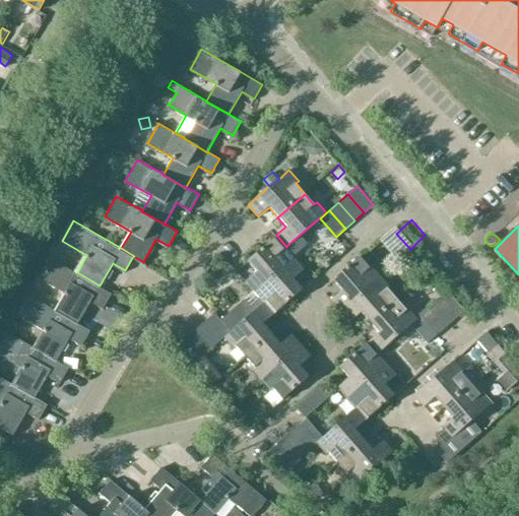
[(296,256),(286,246),(286,247),(276,235),(247,260),(256,271),(245,280),(254,291),(296,256)]
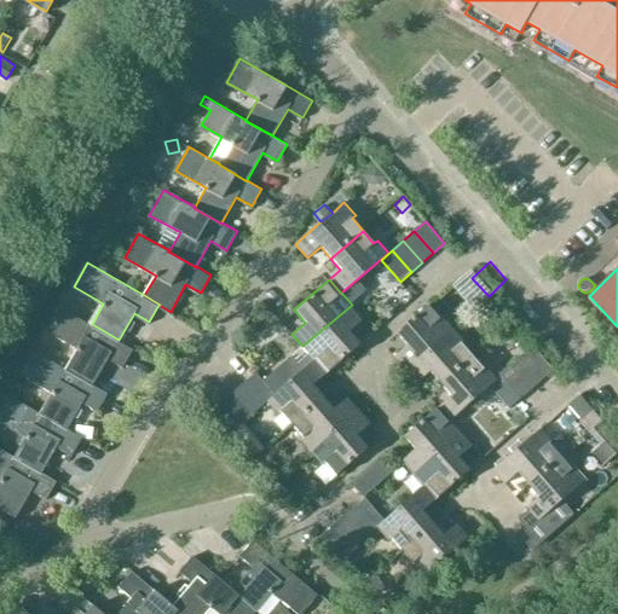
[(65,299),(62,306),(74,313),(78,306),(65,299)]
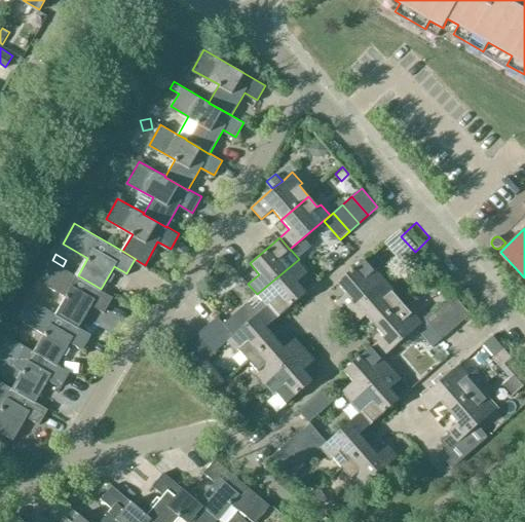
[(345,313),(386,277),(377,267),(374,269),(365,258),(337,282),(347,292),(335,303),(345,313)]
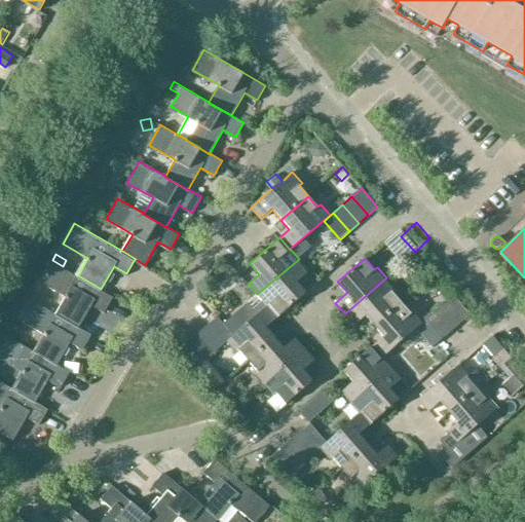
[(299,259),(257,294),(262,300),(253,309),(247,303),(223,323),(233,334),(267,305),(277,317),(307,292),(297,280),(308,270),(299,259)]
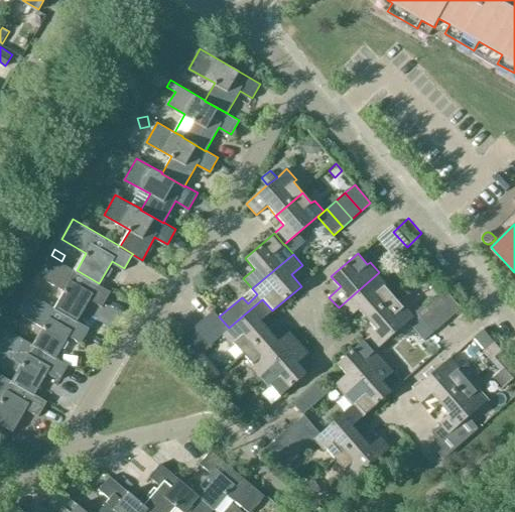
[(77,270),(61,261),(51,255),(39,276),(65,290),(55,306),(78,320),(90,297),(103,305),(111,290),(99,283),(77,270)]
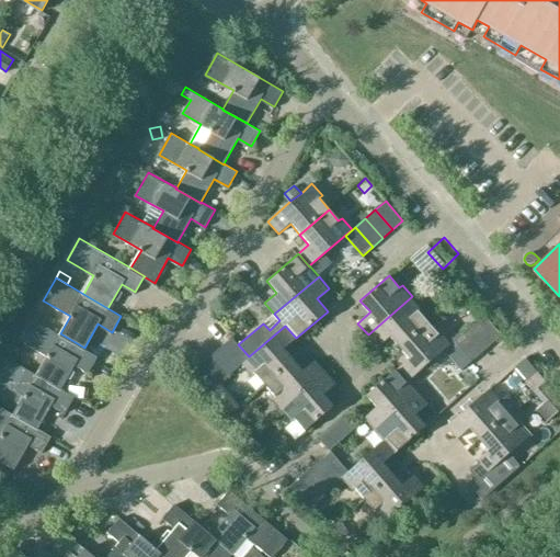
[(249,280),(239,297),(254,306),(264,288),(249,280)]
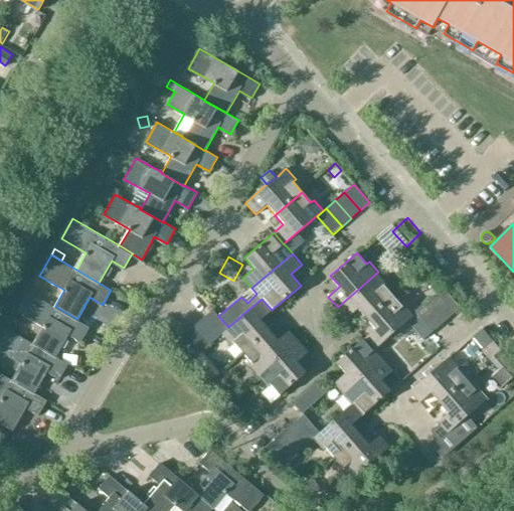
[(368,318),(395,295),(385,284),(387,282),(378,272),(338,307),(348,318),(359,308),(368,318)]
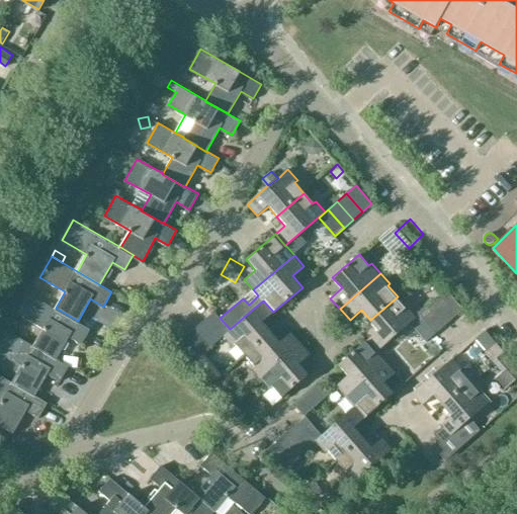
[(449,289),(439,297),(455,315),(462,309),(464,307),(449,289)]
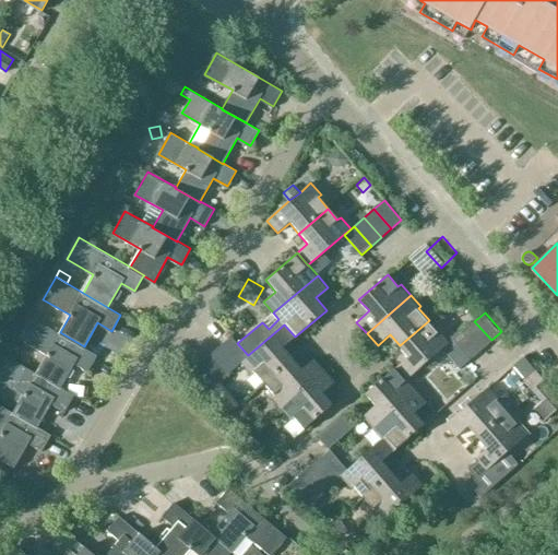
[(60,332),(33,316),(20,337),(48,353),(37,372),(36,373),(61,387),(61,386),(74,362),(88,370),(98,354),(84,346),(60,332)]
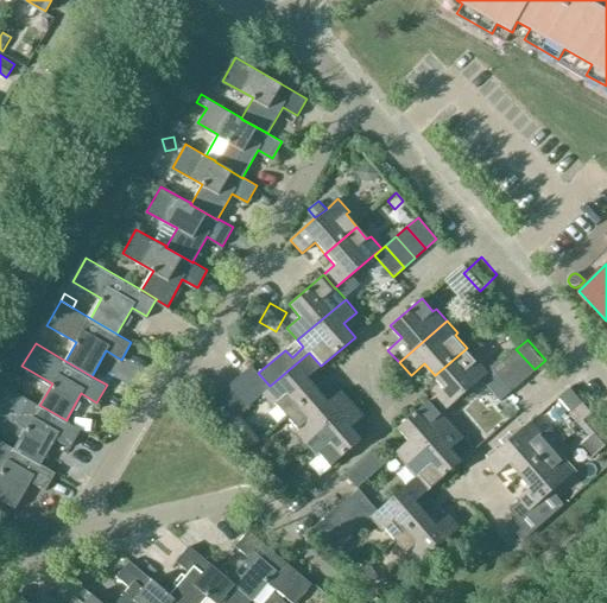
[(443,411),(444,411),(484,376),(492,369),(480,356),(476,359),(467,348),(435,375),(444,387),(431,398),(443,411)]
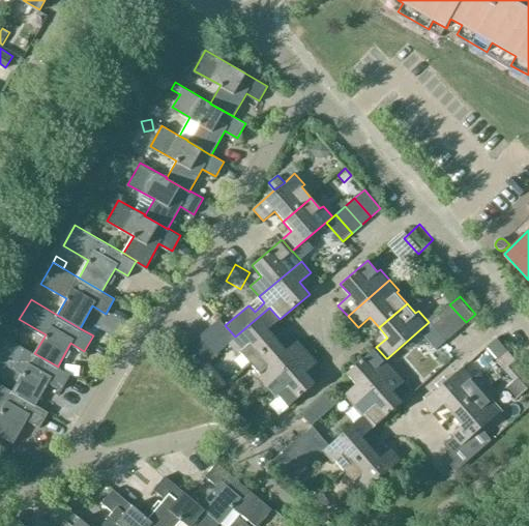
[(449,304),(440,312),(457,330),(466,322),(449,304)]
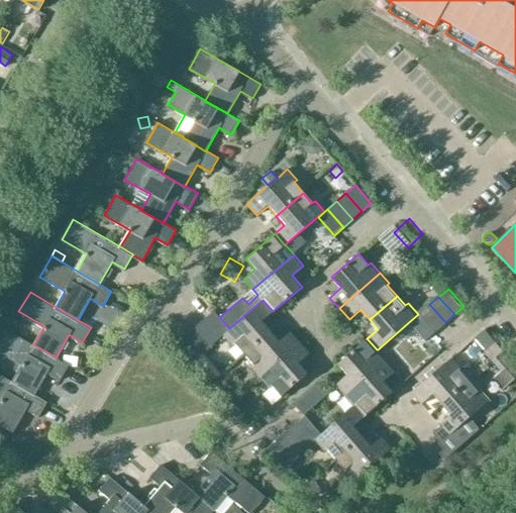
[(262,321),(273,311),(263,300),(223,334),(232,344),(234,342),(243,353),(270,330),(262,321)]
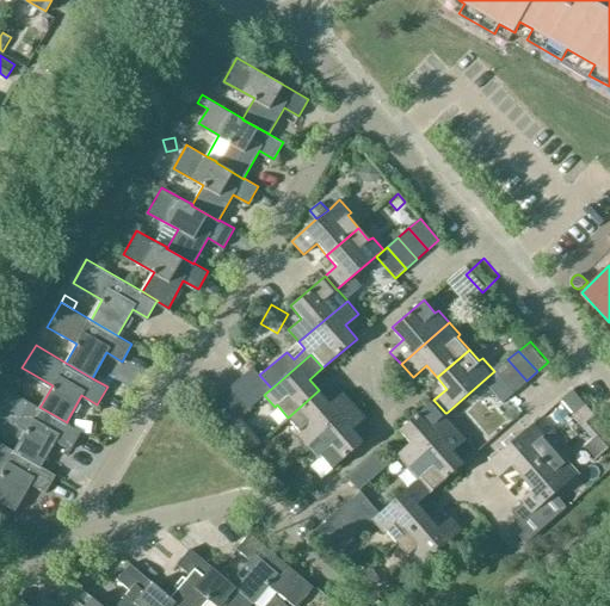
[(516,390),(527,381),(507,359),(497,369),(516,390)]
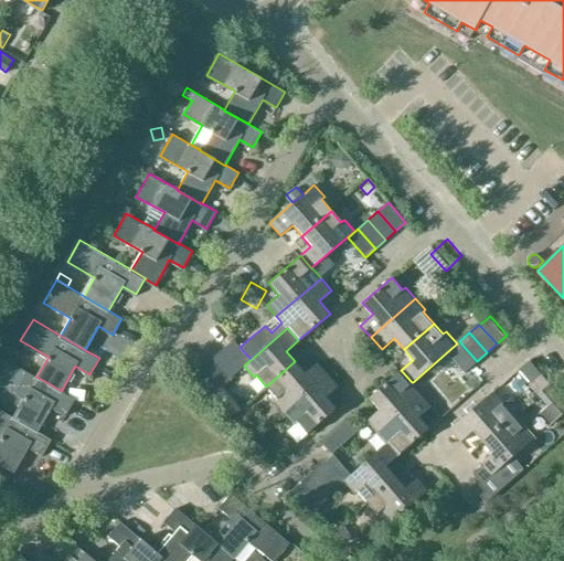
[(223,348),(241,368),(251,359),(240,347),(233,339),(223,348)]
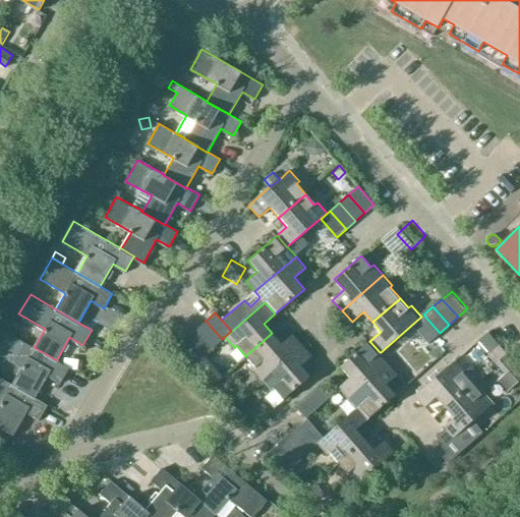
[(421,317),(414,323),(430,341),(440,333),(423,314),(421,317)]
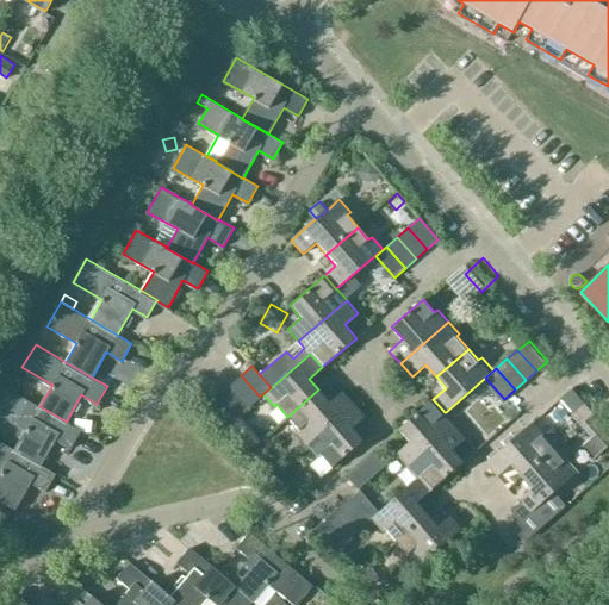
[(249,406),(260,397),(241,375),(230,385),(249,406)]
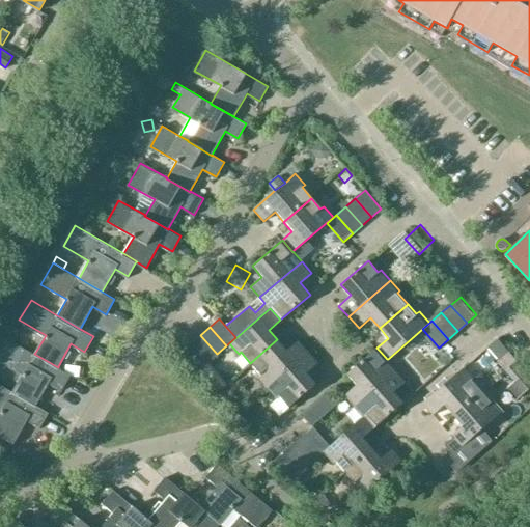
[(210,361),(217,354),(200,335),(191,343),(207,362),(210,361)]
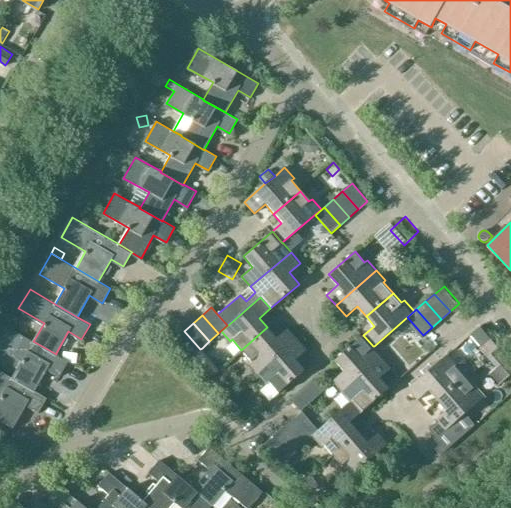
[(33,341),(34,340),(8,325),(0,338),(0,346),(22,360),(12,377),(35,390),(47,368),(60,375),(69,360),(56,353),(56,354),(33,341)]
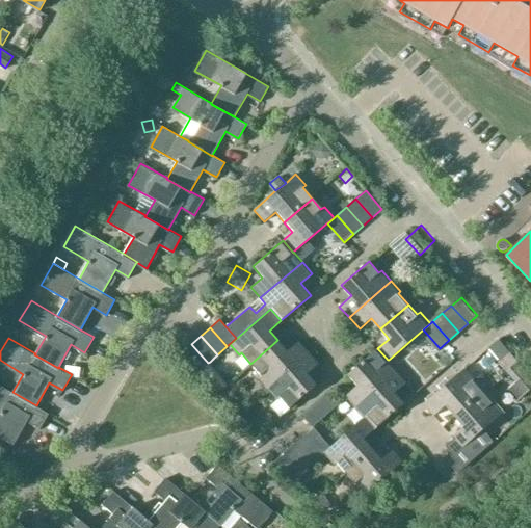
[(267,388),(309,352),(298,341),(287,351),(277,340),(250,364),(261,374),(258,377),(267,388)]
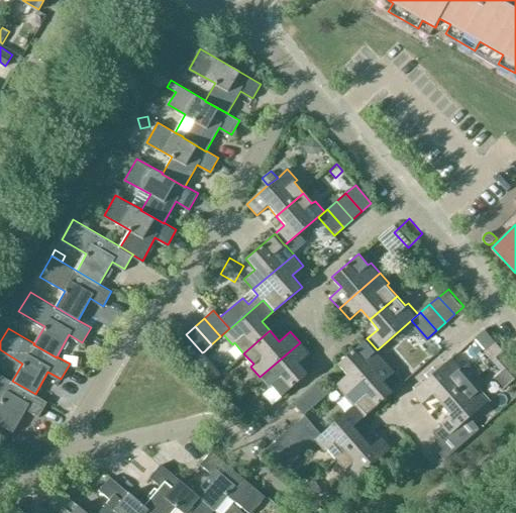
[(487,332),(486,331),(477,339),(488,351),(496,343),(487,332)]
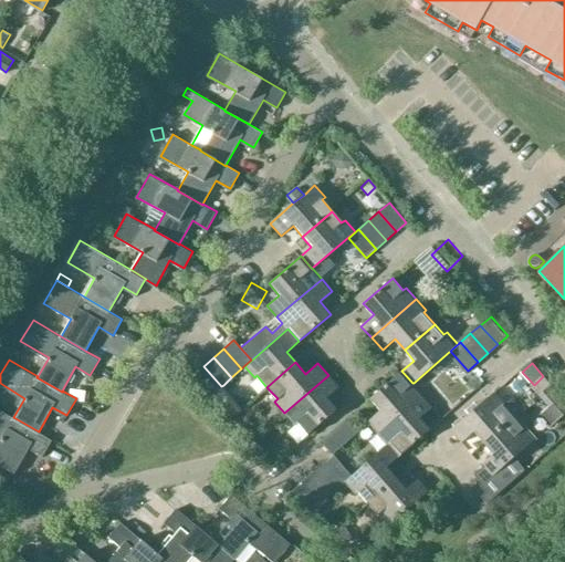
[(211,395),(221,386),(203,366),(194,375),(211,395)]
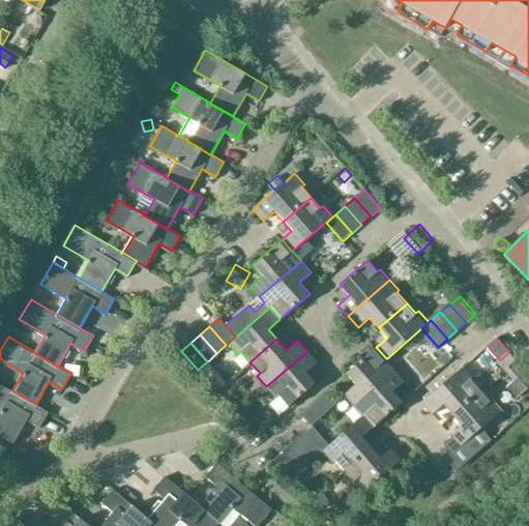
[(397,368),(387,358),(386,358),(376,347),(346,372),(356,383),(344,393),(355,405),(397,368)]
